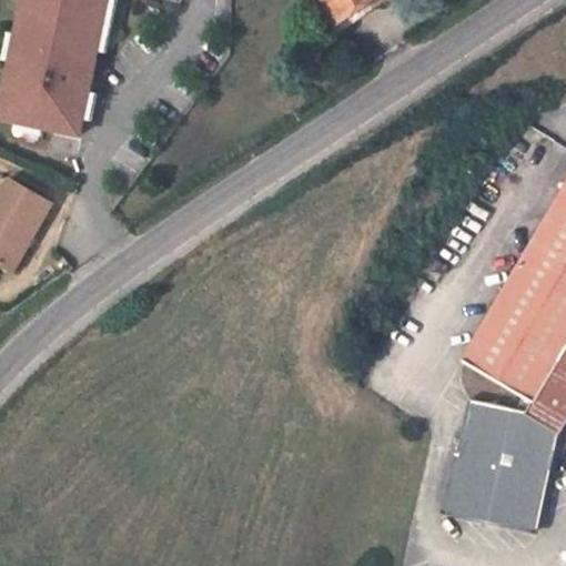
[(23,0),(0,113),(0,119),(79,135),(108,0),(23,0)]
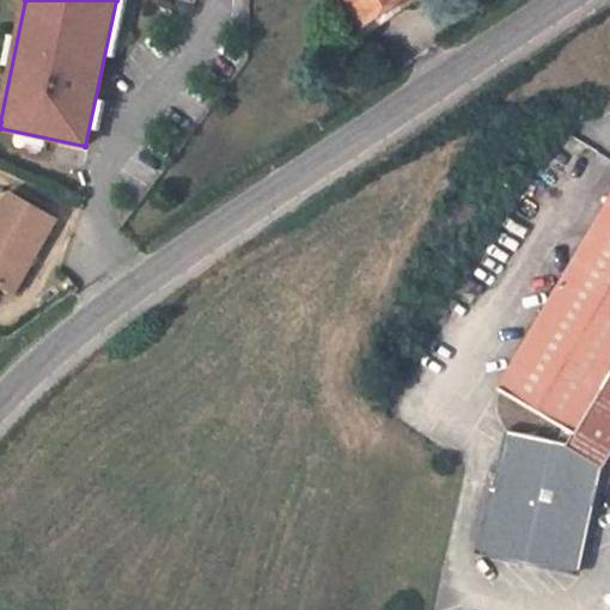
[(345,0),(349,6),(363,25),(401,0),(345,0)]
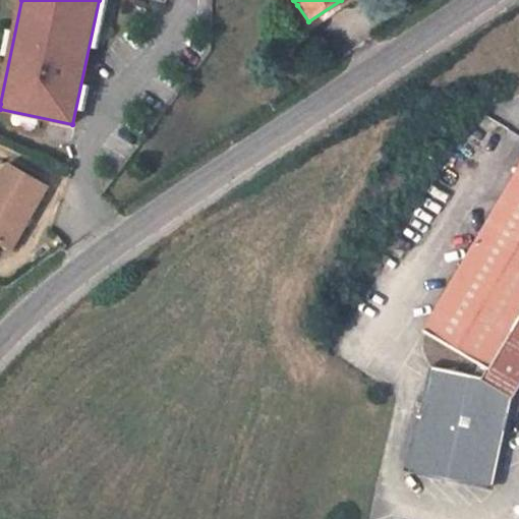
[(283,14),(298,38),(312,29),(308,21),(297,5),(283,14)]
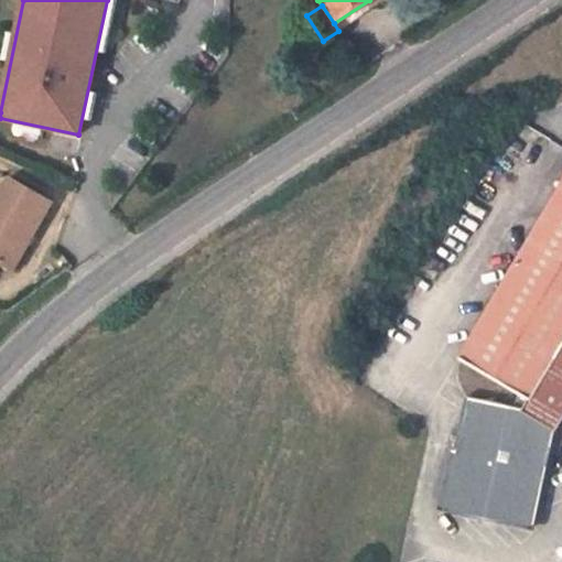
[(0,263),(1,265),(15,272),(51,201),(8,177),(0,183),(0,263)]
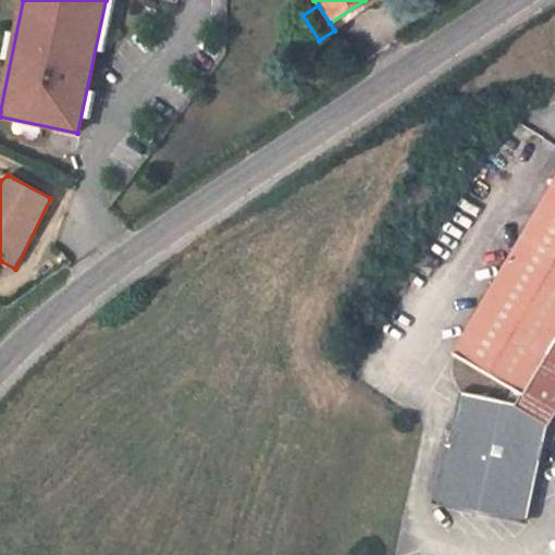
[(523,395),(554,342),(554,183),(454,354),(515,390),(523,395)]
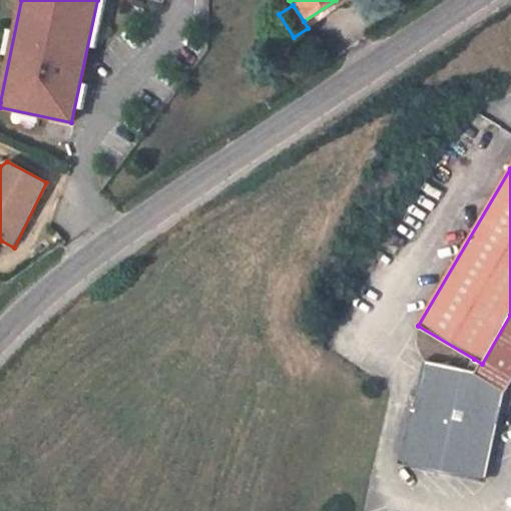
[(510,315),(482,364),(478,371),(504,377),(510,378),(510,315)]
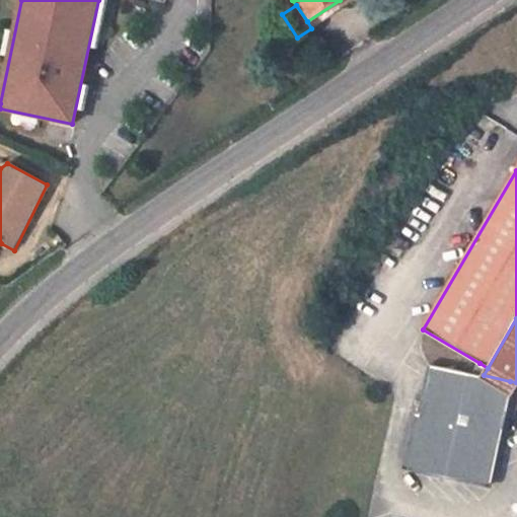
[(484,375),(488,368),(479,363),(471,373),(484,375)]
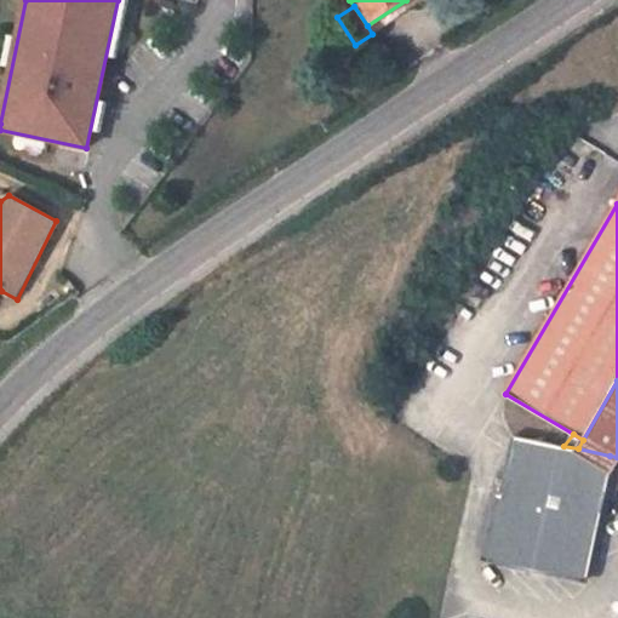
[(564,446),(513,436),(485,561),(582,581),(610,456),(578,448),(564,446)]
